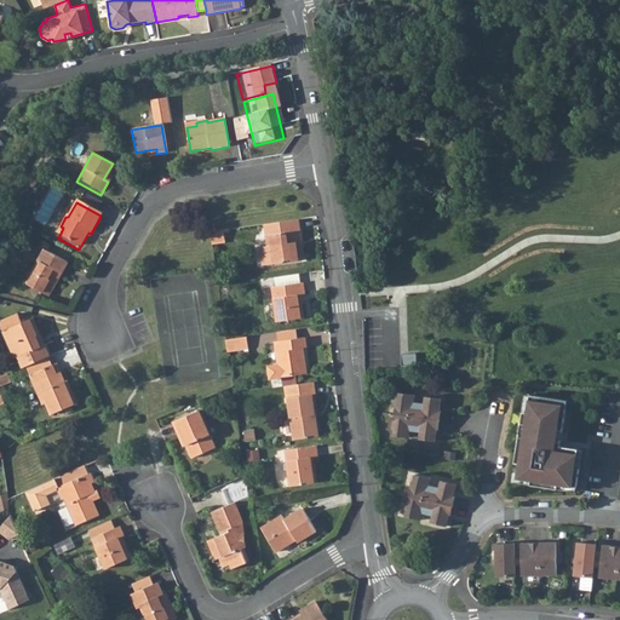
[(298,223),(268,227),(270,248),(260,248),(263,268),(302,263),(299,245),(302,245),(298,223)]
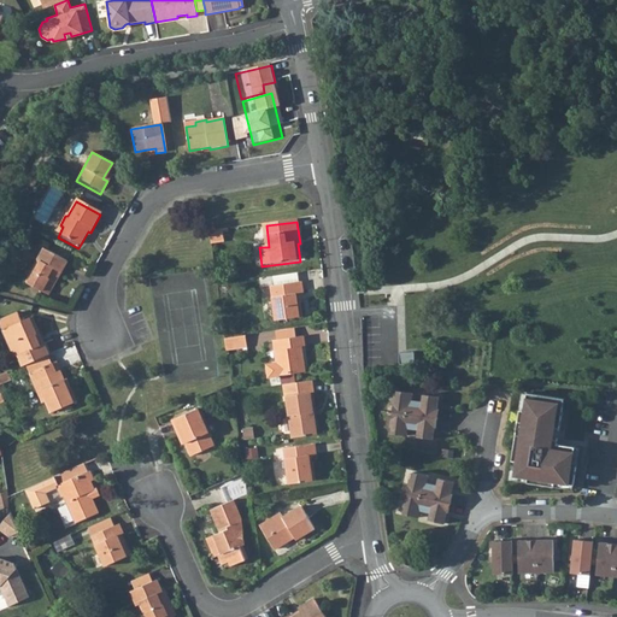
[(41,265),(29,288),(48,299),(66,265),(45,252),(39,264),(41,265)]
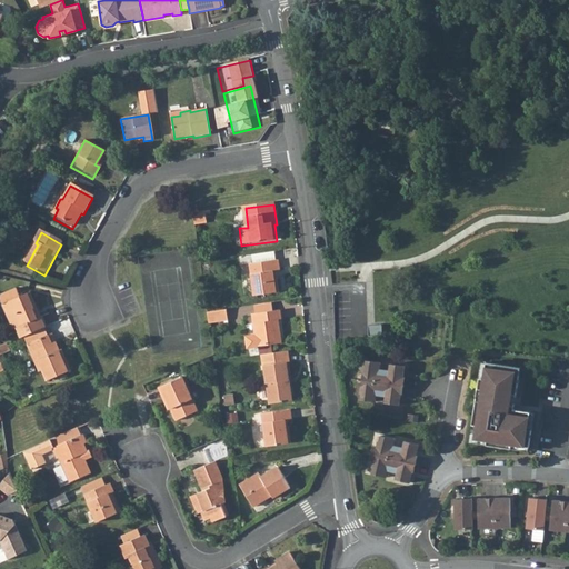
[(210,255),(199,256),(200,265),(211,263),(210,255)]
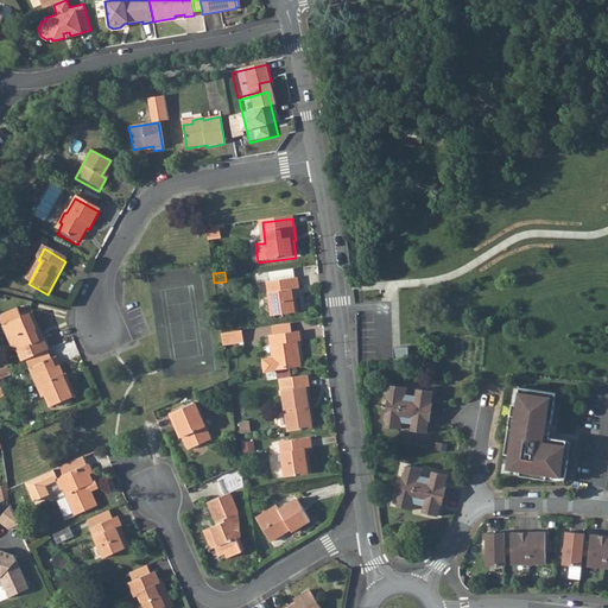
[(292,272),(267,276),(267,277),(268,284),(267,285),(271,318),(297,316),(296,302),(291,302),(290,292),(297,291),(296,280),(292,282),(292,272)]
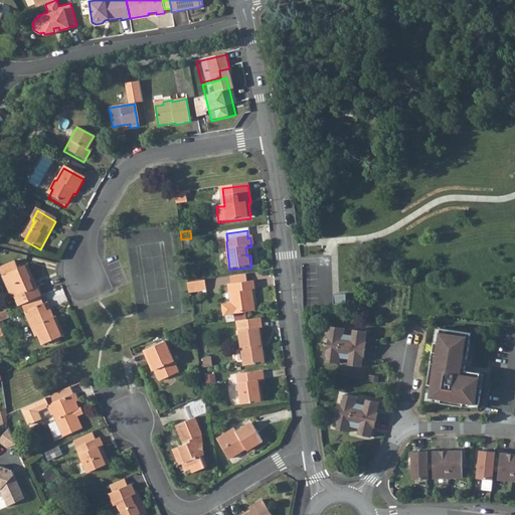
[(15,298),(19,308),(22,307),(40,298),(41,298),(37,289),(34,290),(30,282),(34,280),(31,273),(29,274),(25,267),(18,270),(15,262),(2,268),(0,272),(12,298),(15,298)]
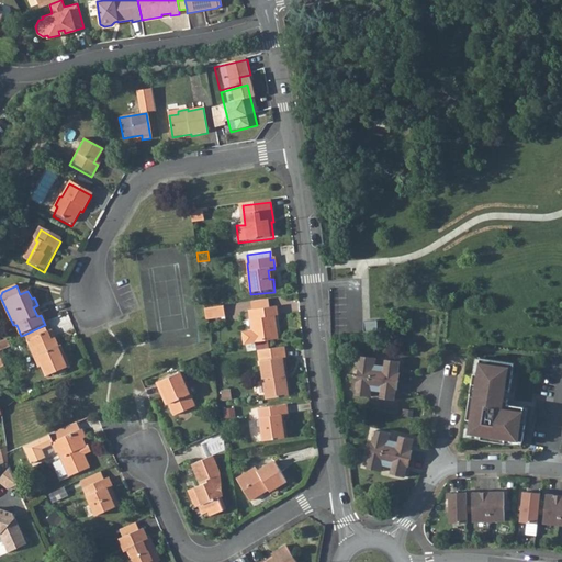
[(268,302),(250,305),(251,312),(269,310),(268,302)]
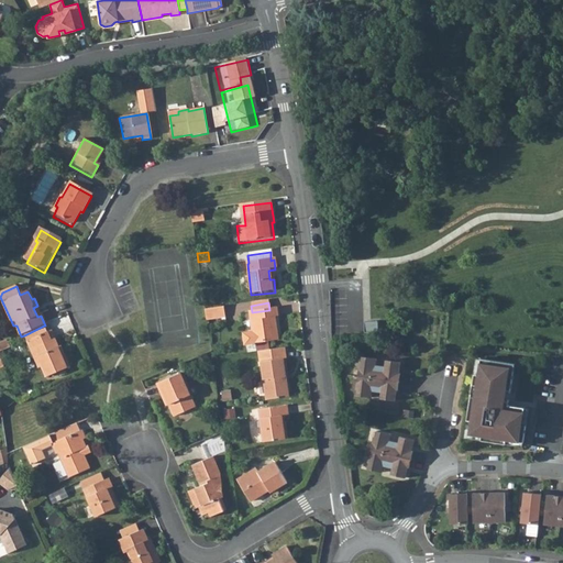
[(222,309),(203,312),(205,323),(224,320),(222,309)]
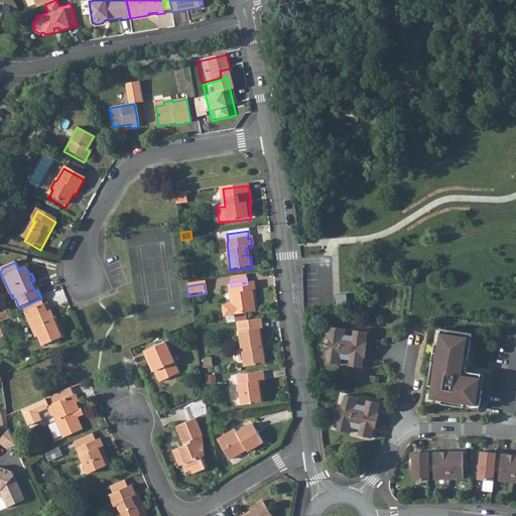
[(247,284),(231,286),(228,287),(231,306),(223,307),(224,318),(254,313),(251,292),(254,292),(252,283),(247,284)]
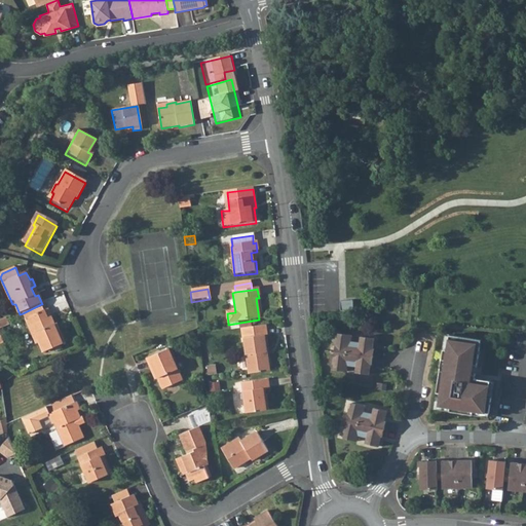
[(342,300),(339,300),(338,310),(351,310),(351,300),(342,300)]
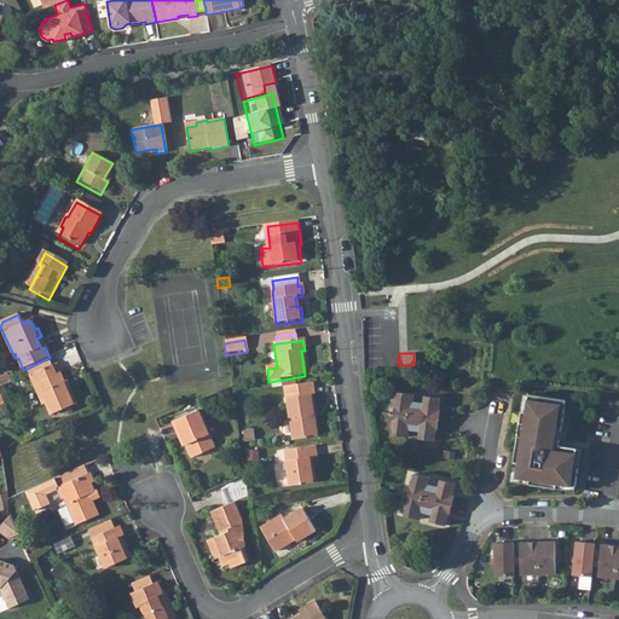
[(30,375),(52,366),(48,358),(27,369),(30,375)]
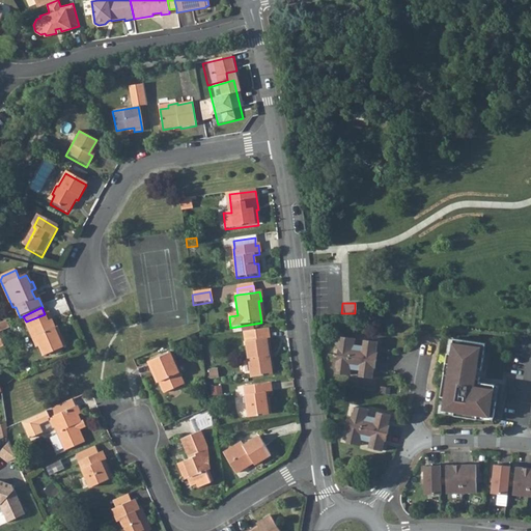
[(45,314),(26,322),(29,330),(34,329),(42,346),(46,357),(66,347),(62,339),(60,340),(56,330),(52,320),(48,322),(45,314)]
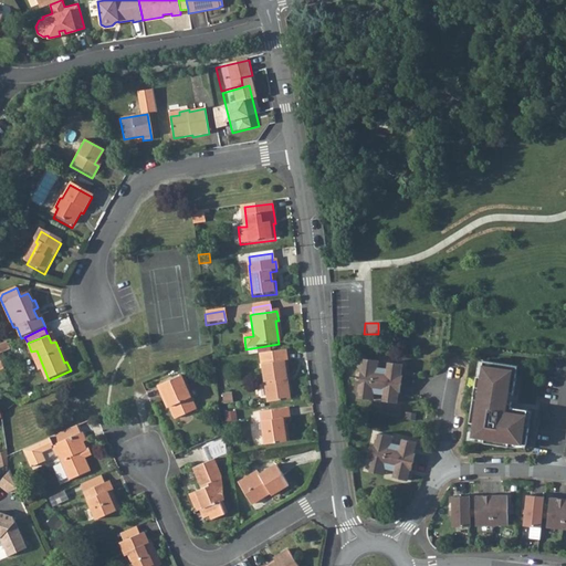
[(37,350),(31,352),(39,371),(44,369),(37,350)]
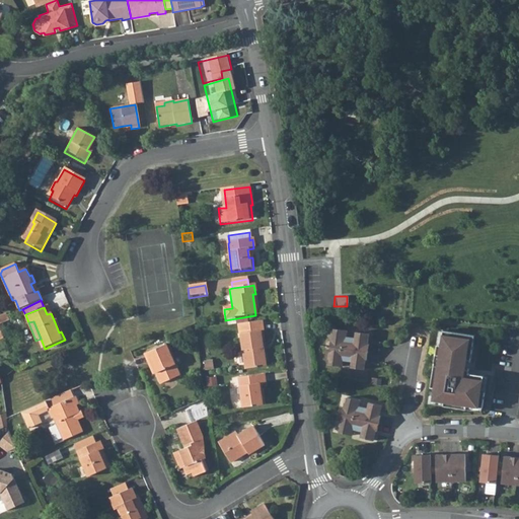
[(240,336),(244,371),(265,368),(261,332),(263,332),(262,322),(238,325),(239,336),(240,336)]
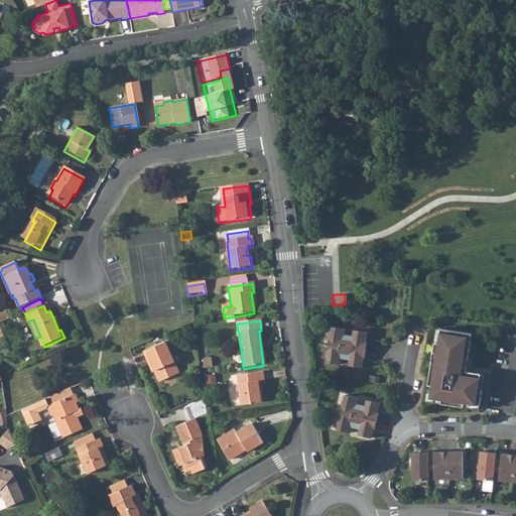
[(330,332),(328,344),(366,349),(367,342),(366,341),(367,331),(354,329),(353,335),(345,334),(345,328),(332,326),(331,333),(330,332)]
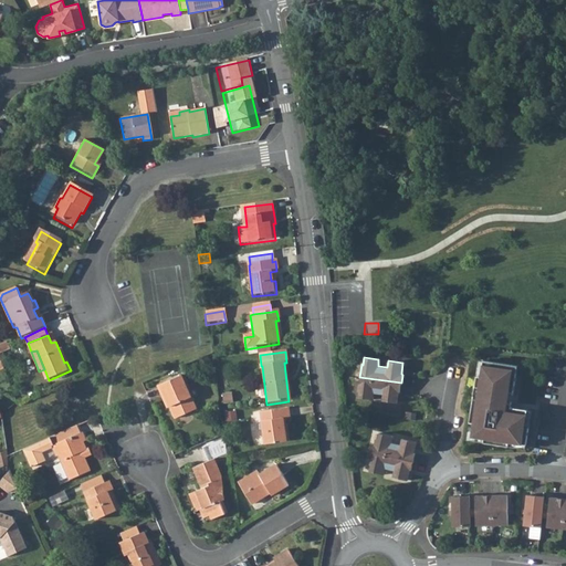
[(517,366),(483,360),(481,377),(478,376),(470,422),(474,422),(472,437),(484,438),(484,442),(509,446),(510,442),(526,444),(530,428),(525,427),(527,410),(512,408),(517,366)]
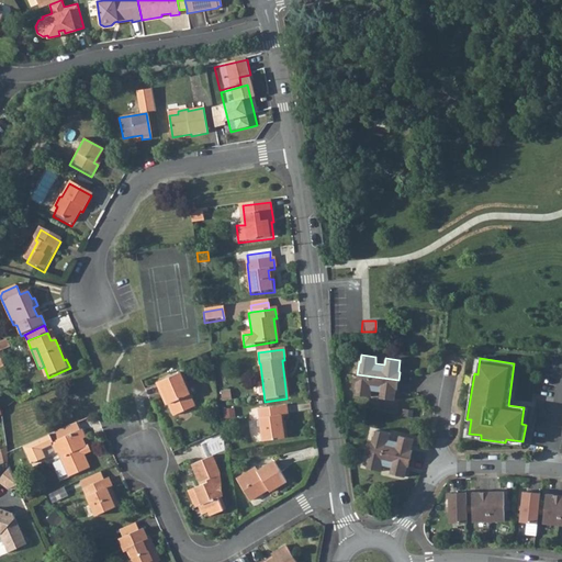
[(158,382),(163,393),(165,393),(170,405),(176,416),(197,407),(181,372),(158,382)]
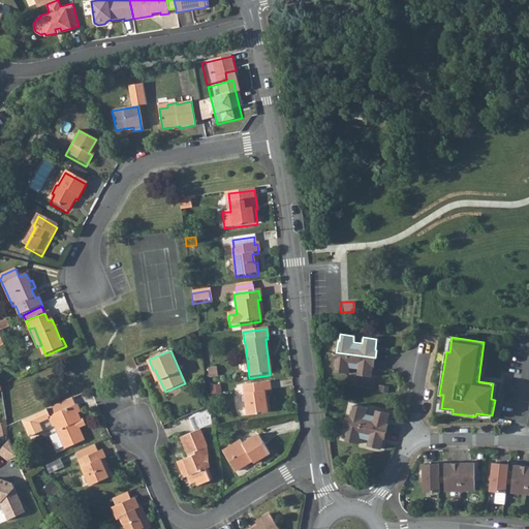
[(375,358),(336,352),(335,365),(336,365),(335,371),(348,373),(349,367),(359,368),(358,374),(371,376),(373,366),(374,366),(375,358)]
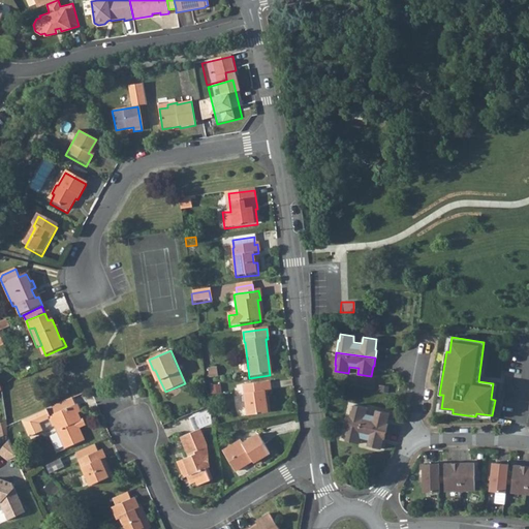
[(268,383),(243,386),(247,417),(268,414),(267,402),(265,402),(263,394),(270,394),(268,383)]
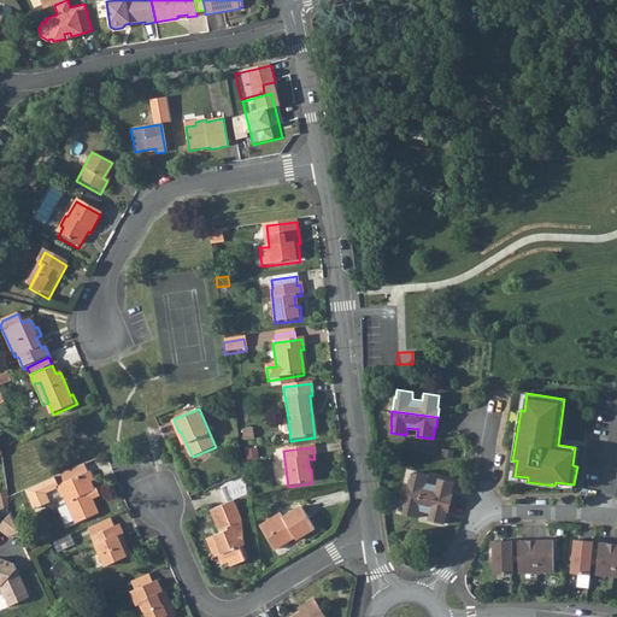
[(72,470),(23,492),(31,511),(46,506),(42,498),(43,494),(43,493),(57,488),(60,499),(64,498),(75,524),(97,515),(90,501),(98,498),(95,491),(93,492),(88,483),(93,481),(88,471),(87,472),(83,465),(72,470)]
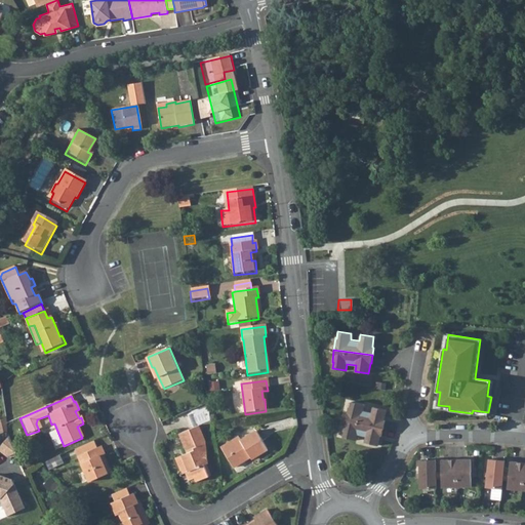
[(349,406),(346,418),(384,428),(386,420),(385,419),(387,409),(373,406),(371,412),(363,410),(365,404),(352,401),(350,407),(349,406)]
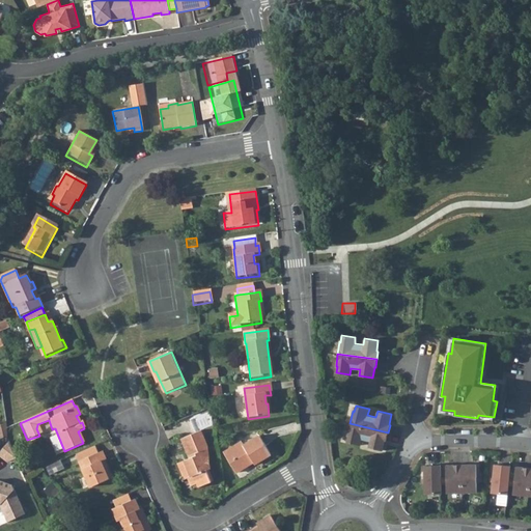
[(388,432),(350,423),(346,435),(348,436),(346,442),(360,445),(362,439),(370,441),(368,447),(383,450),(385,440),(386,441),(388,432)]
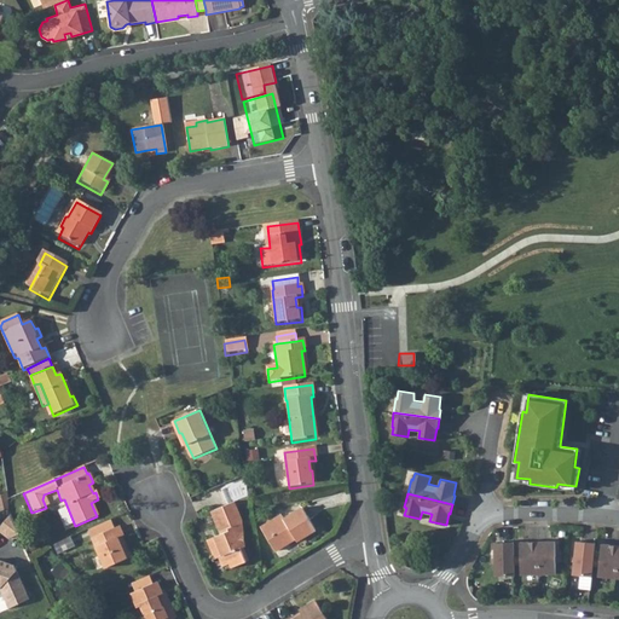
[(215,542),(207,545),(213,560),(218,557),(219,560),(223,570),(229,567),(231,571),(246,566),(239,551),(243,550),(239,520),(232,503),(212,513),(220,536),(214,538),(215,542)]
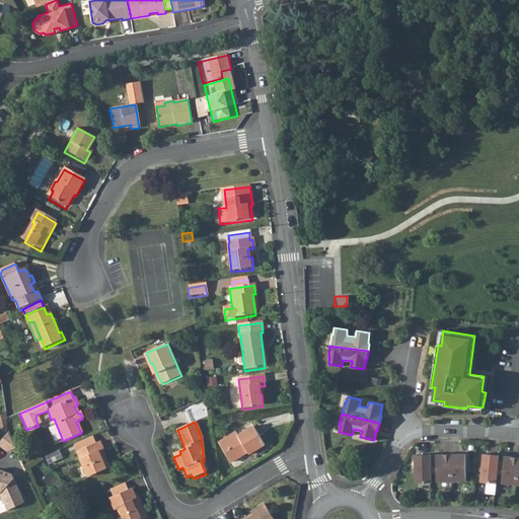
[(235,437),(217,448),(228,466),(241,458),(241,456),(245,454),(247,457),(264,448),(252,429),(236,439),(235,437)]
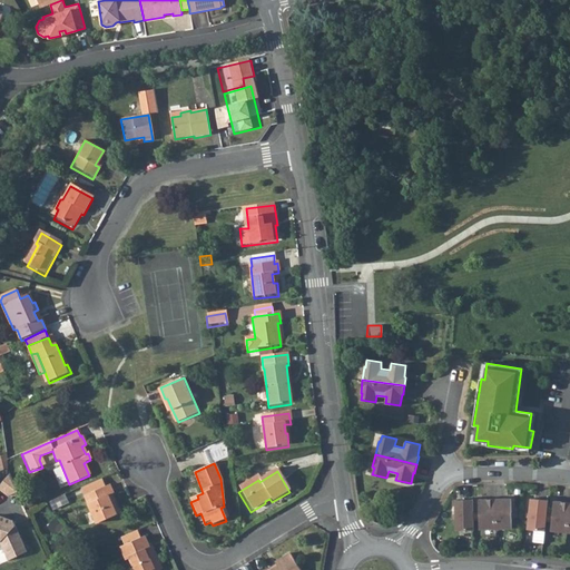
[(18,490),(10,472),(0,483),(0,489),(7,495),(18,490)]
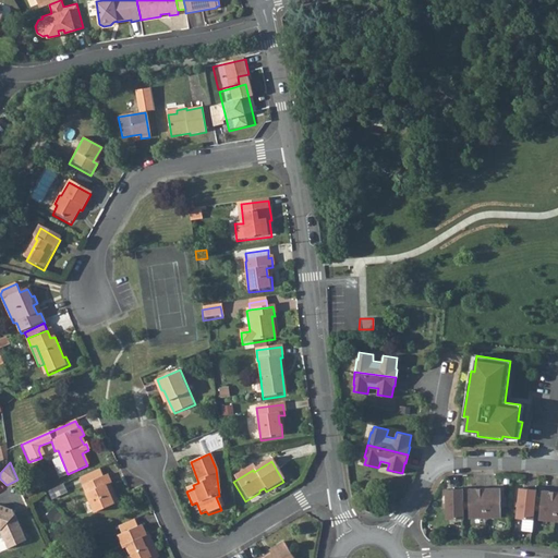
[(98,470),(80,477),(83,485),(101,476),(98,470)]
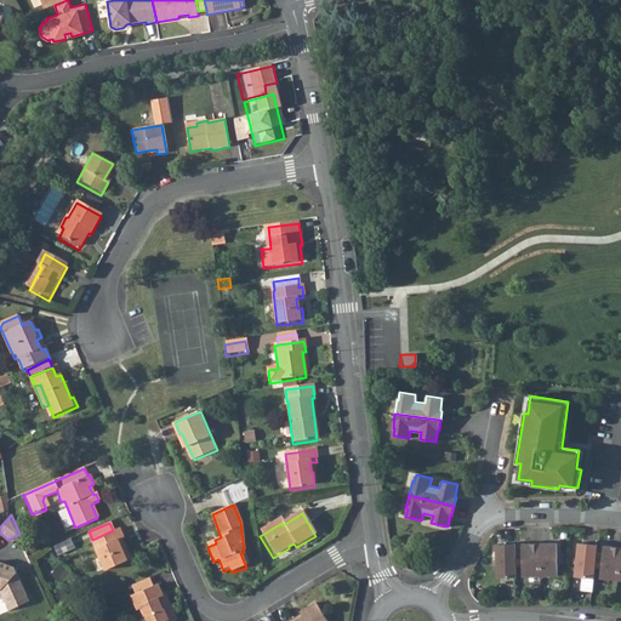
[(113,530),(92,540),(92,541),(106,570),(130,559),(124,546),(121,547),(118,540),(121,537),(118,529),(113,530)]
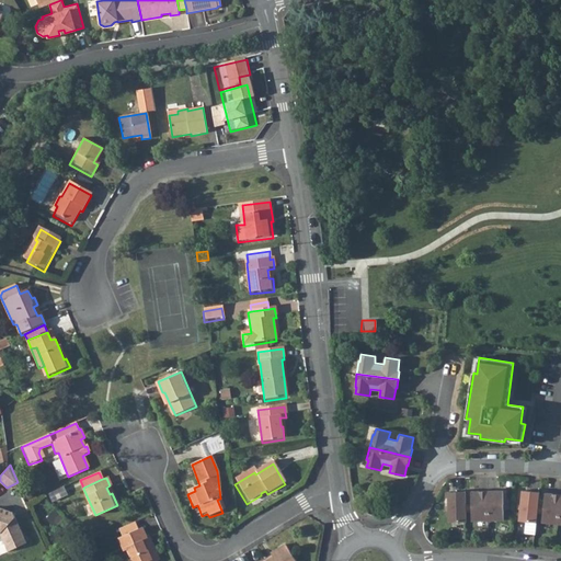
[(503,490),(488,491),(488,521),(504,519),(503,490)]
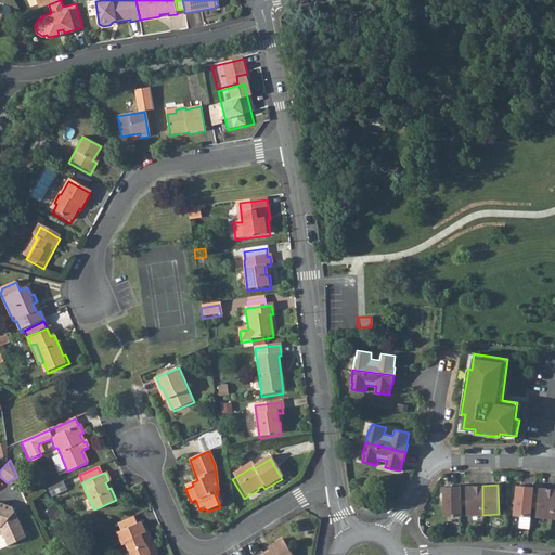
[(533,487),(517,485),(514,515),(520,516),(519,528),(529,529),(533,487)]
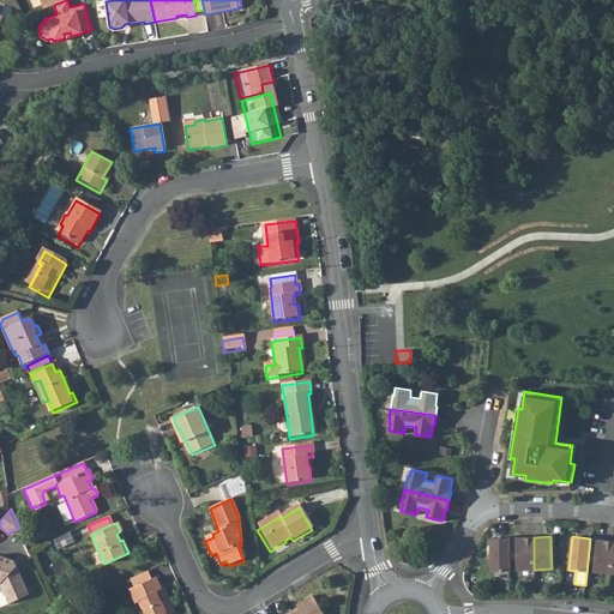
[(511,571),(510,537),(491,539),(492,571),(511,571)]
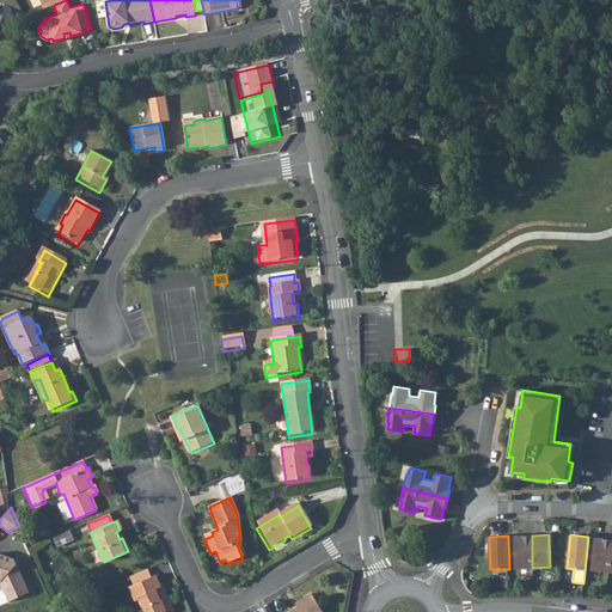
[(532,568),(532,536),(514,536),(515,568),(532,568)]
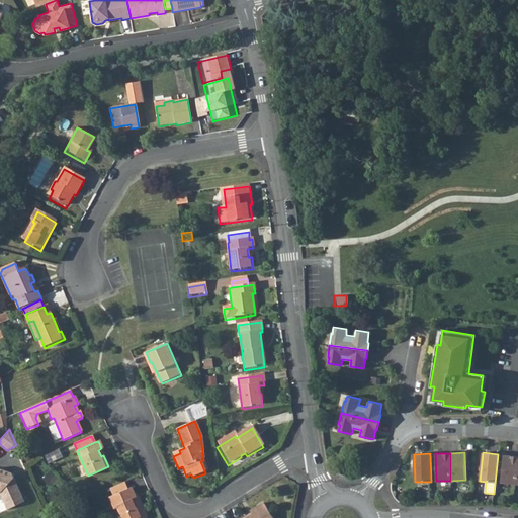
[(515,484),(517,456),(503,455),(500,482),(515,484)]
